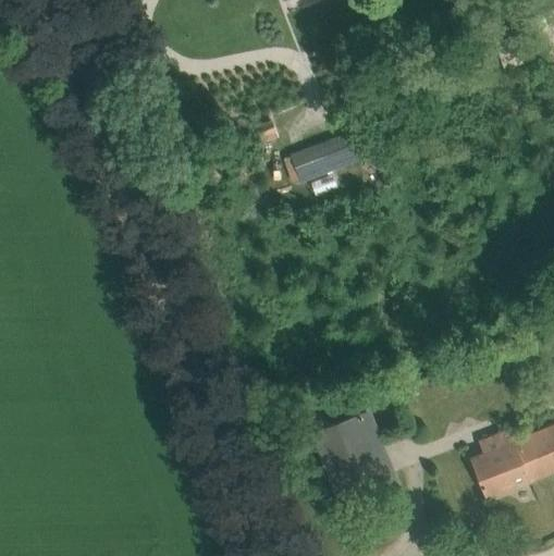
[(269,121),(254,126),(258,137),(272,132),(269,121)]
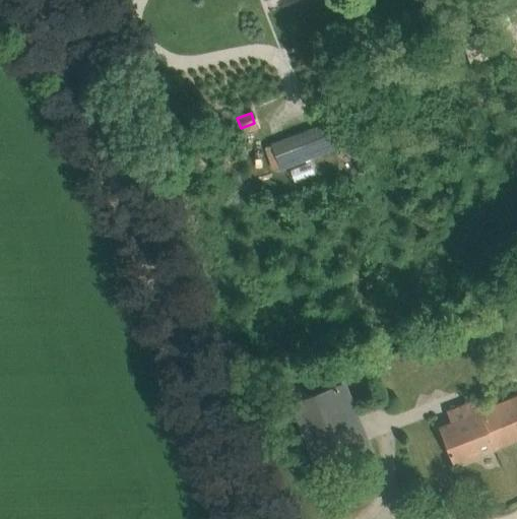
[(305,132),(270,145),(279,169),(331,148),(322,126),(305,132)]
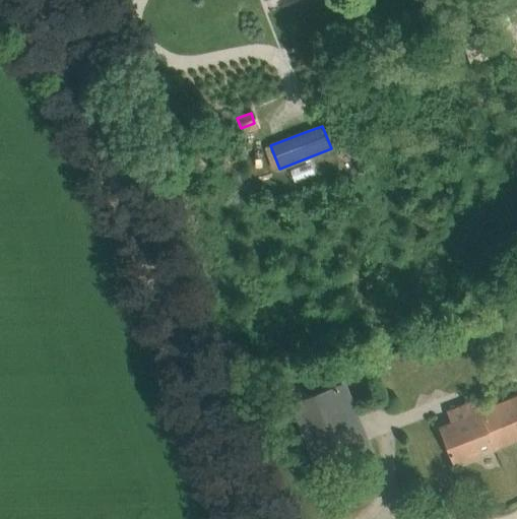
[(335,388),(308,398),(289,405),(316,474),(370,454),(352,407),(343,410),(335,388)]
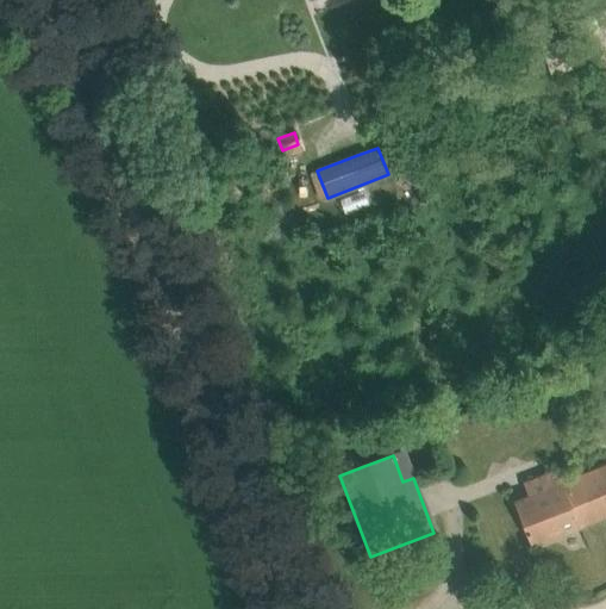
[(544,490),(535,493),(513,502),(530,547),(605,516),(605,465),(561,483),(544,490)]
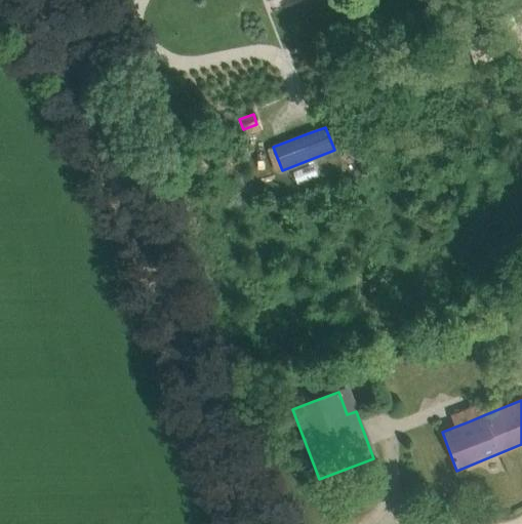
[(478,404),(465,410),(469,421),(483,415),(478,404)]
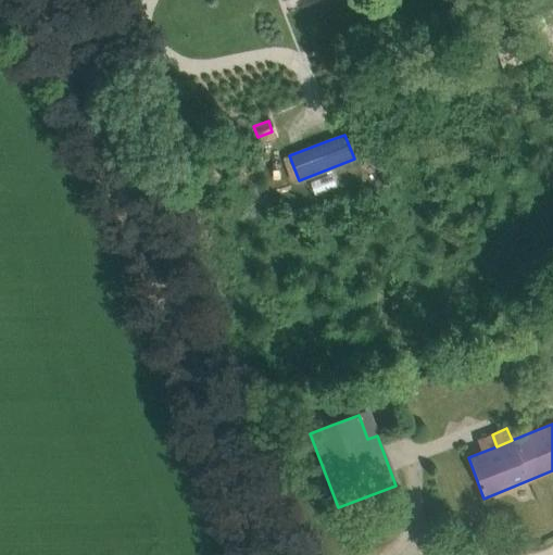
All buildings are outlined.
